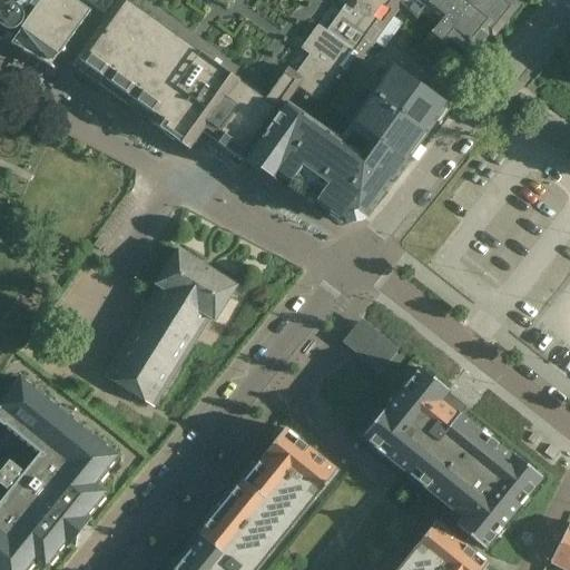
[(0,0),(0,27),(1,28),(2,30),(3,31),(6,31),(8,32),(10,32),(12,32),(21,39),(25,33),(46,48),(37,61),(50,69),(62,52),(69,58),(76,62),(72,67),(165,134),(164,136),(174,143),(175,141),(189,151),(189,150),(197,140),(238,169),(246,159),(285,105),(321,130),(381,51),(385,56),(412,22),(412,23),(422,11),(431,0),(0,0)]
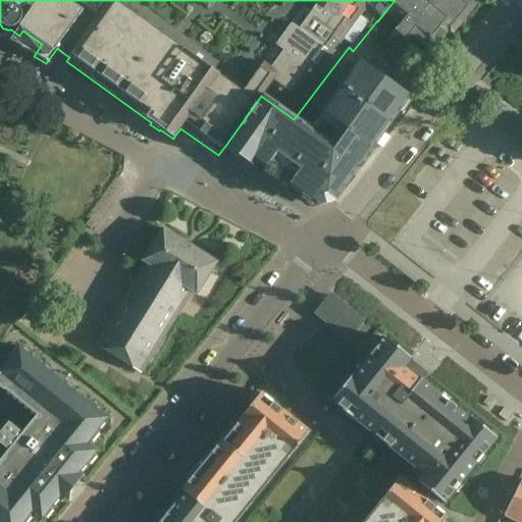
[(395,0),(386,10),(401,21),(386,39),(407,56),(412,49),(419,49),(422,46),(435,57),(452,37),(450,36),(473,6),(465,0),(395,0)]
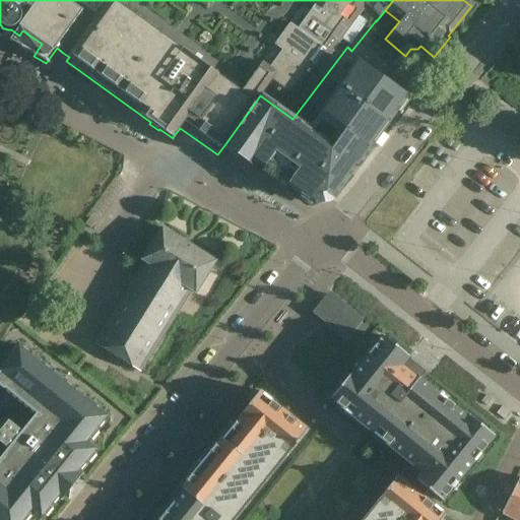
[(293,119),(260,95),(224,145),(225,146),(224,148),(226,149),(228,147),(235,152),(234,154),(236,155),(237,154),(251,165),(253,161),(313,204),(332,200),(356,168),(359,169),(374,146),(373,145),(406,99),(355,62),(342,80),(308,129),(293,119)]
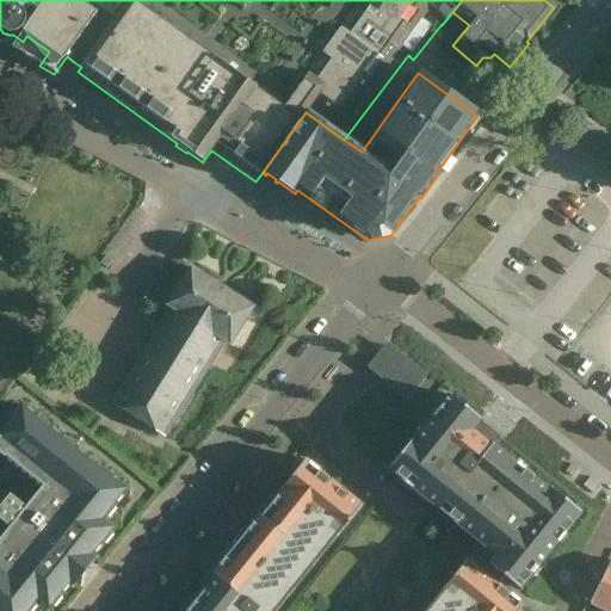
[(172,308),(112,403),(165,437),(224,341),(228,343),(227,344),(230,345),(232,343),(252,309),(252,310),(253,307),(251,306),(193,270),(191,267),(189,270),(190,271),(168,303),(167,306),(170,307),(172,308)]
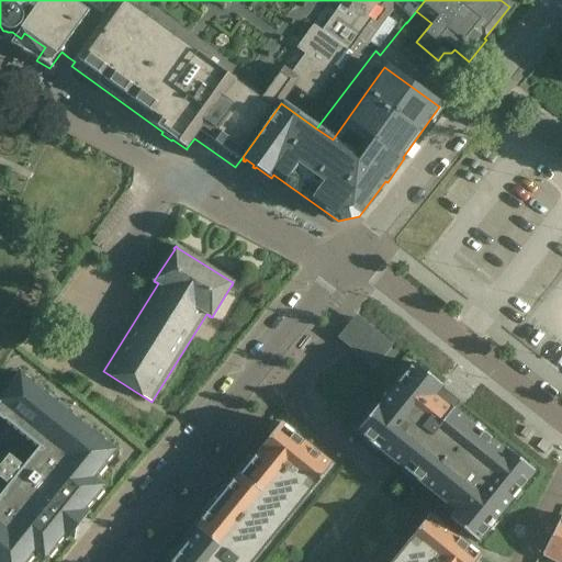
[(357,319),(343,338),(374,363),(389,345),(357,319)]
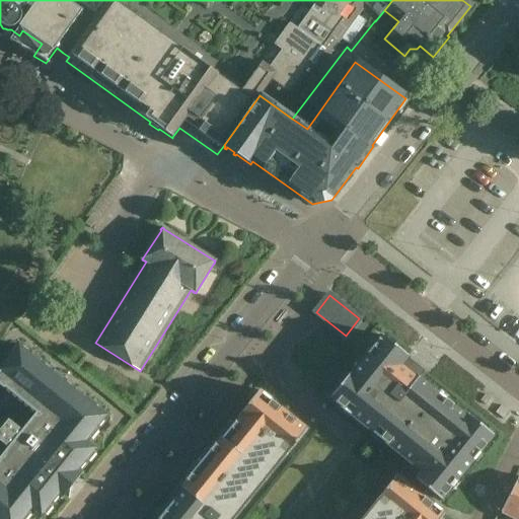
[(351,372),(329,397),(344,409),(348,404),(355,411),(351,416),(372,432),(376,428),(384,434),(379,439),(421,471),(415,479),(441,501),(451,489),(445,485),(452,477),(456,480),(473,461),(469,456),(474,449),(479,453),(493,436),(468,416),(466,417),(445,399),(441,404),(434,398),(438,393),(419,378),(425,371),(423,370),(421,372),(405,360),(409,357),(382,336),(373,348),(377,352),(371,359),(366,355),(352,373),(351,372)]
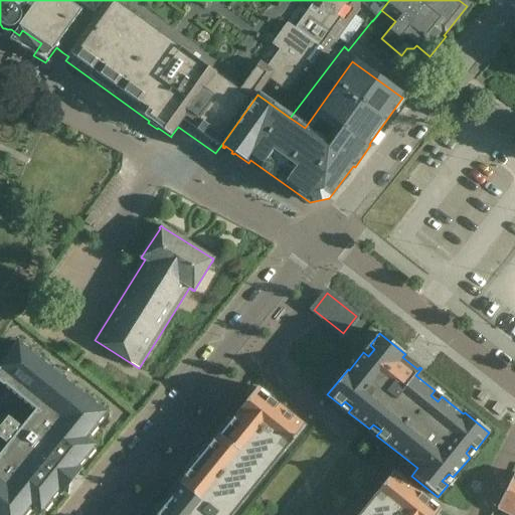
[(5,384),(33,407),(0,448),(0,514),(25,514),(30,510),(28,508),(31,505),(40,513),(42,510),(44,511),(51,503),(49,501),(57,491),(59,493),(79,469),(77,467),(86,457),(88,459),(95,450),(93,449),(95,446),(86,438),(89,435),(90,436),(97,427),(96,425),(106,413),(82,394),(84,392),(75,385),(73,387),(61,377),(62,375),(53,368),(52,370),(39,359),(41,358),(32,351),(30,352),(18,342),(0,364),(0,382),(4,385),(5,384)]
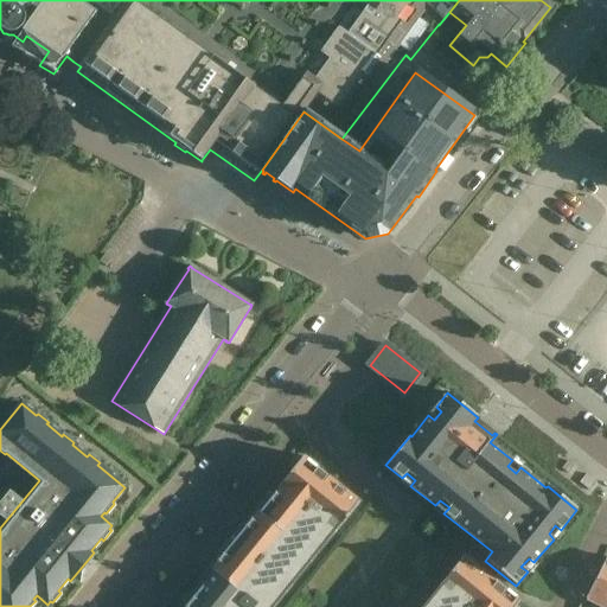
[(193,599),(186,606),(263,606),(262,606),(323,531),(305,517),(308,512),(334,534),(359,502),(304,457),(299,461),(301,462),(304,460),(311,466),(302,477),(293,468),(278,486),(281,489),(268,504),(274,509),(266,518),(259,511),(247,526),(243,523),(219,553),(223,556),(211,570),(215,573),(203,586),(209,590),(198,602),(193,599)]
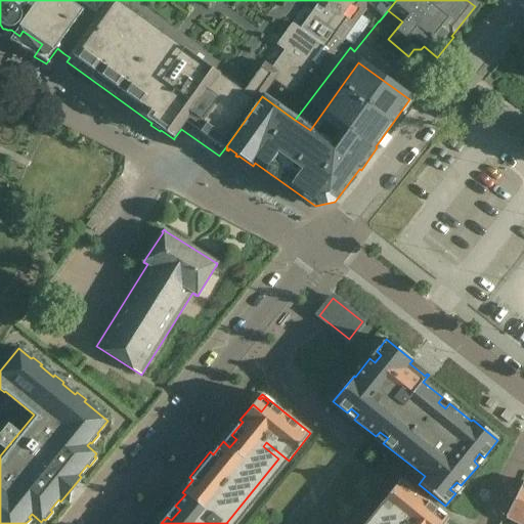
[(431,523),(439,513),(439,514),(440,512),(399,480),(379,507),(401,523),(400,523),(391,523),(382,516),(375,523),(431,523)]
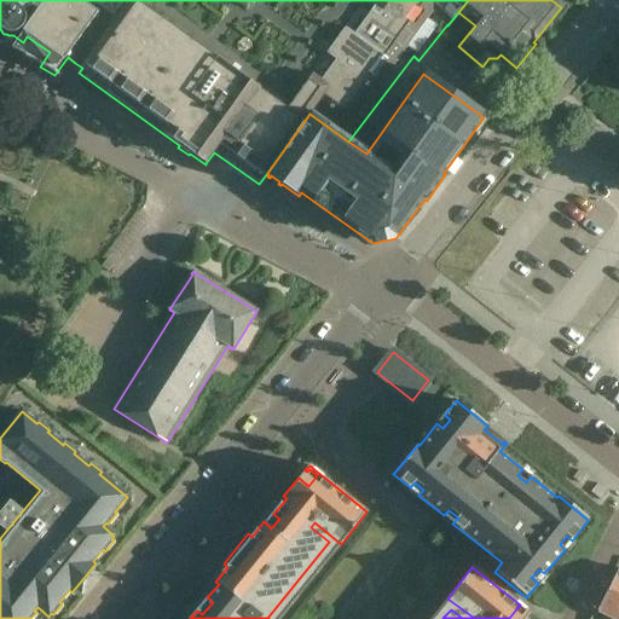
[(613,618),(618,618),(618,568),(597,611),(613,618)]
